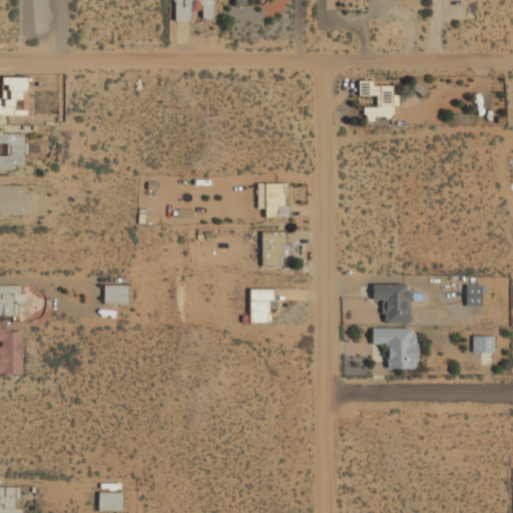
[(173,0),(173,21),(189,21),(189,11),(201,11),(201,19),(213,19),(212,0),(173,0)]
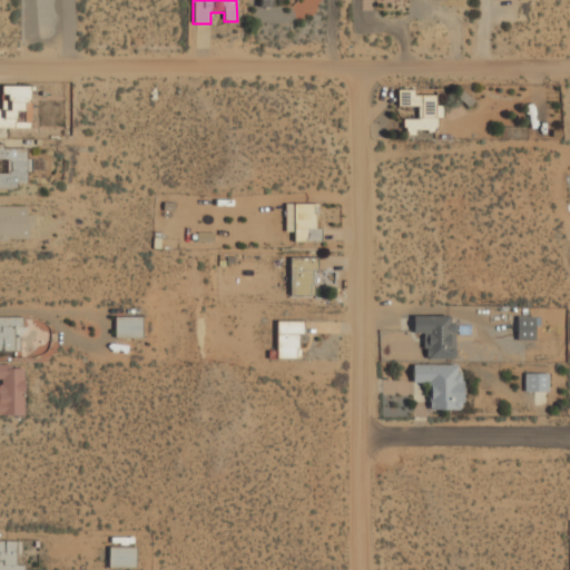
[(30,86),(0,86),(1,109),(0,109),(0,128),(30,128),(30,86)]
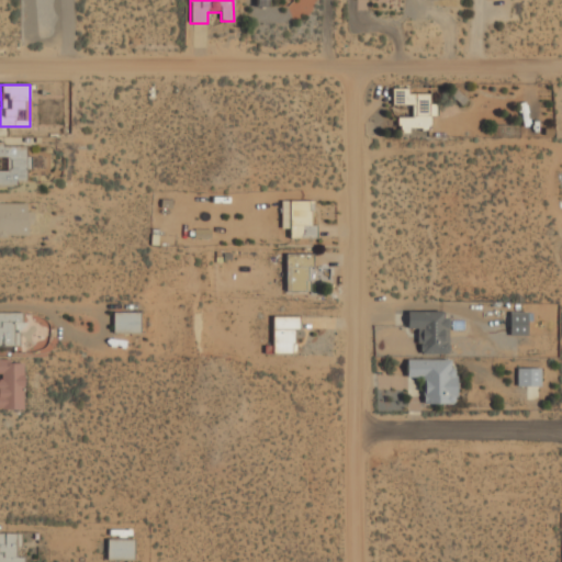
[(412,105),(412,117),(397,117),(397,133),(408,133),(408,128),(429,128),(430,116),(436,116),(436,104),(429,104),(429,94),(408,94),(408,89),(392,88),(392,104),(412,105)]
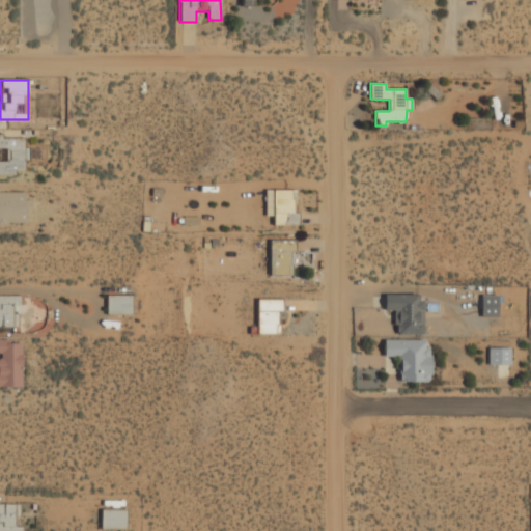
[(0,148),(6,148),(6,162),(0,162),(0,173),(26,174),(26,147),(23,147),(23,137),(0,136),(0,148)]
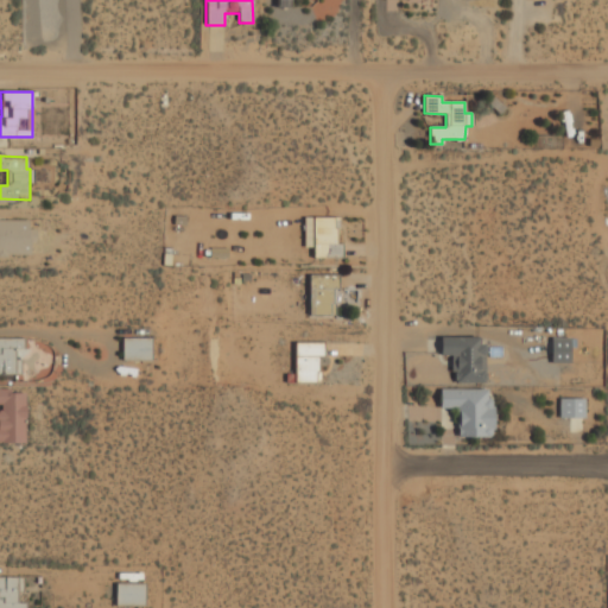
[(337,217),(304,217),(304,247),(314,247),(314,258),(342,257),(342,245),(337,245),(337,217)]
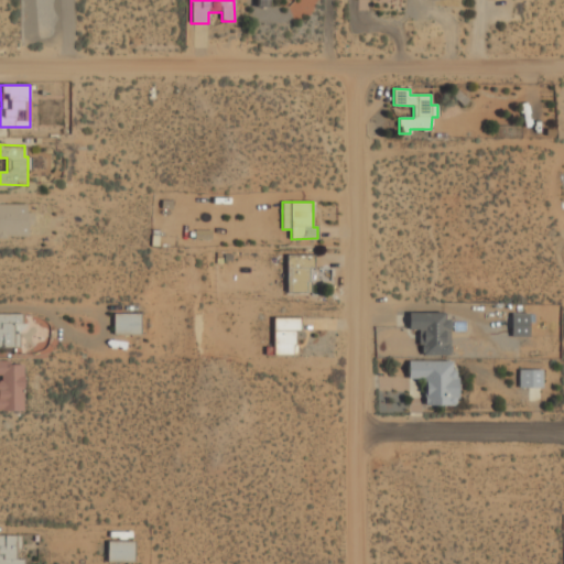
[(286,293),(308,293),(308,269),(314,269),(314,256),(288,255),(286,293)]
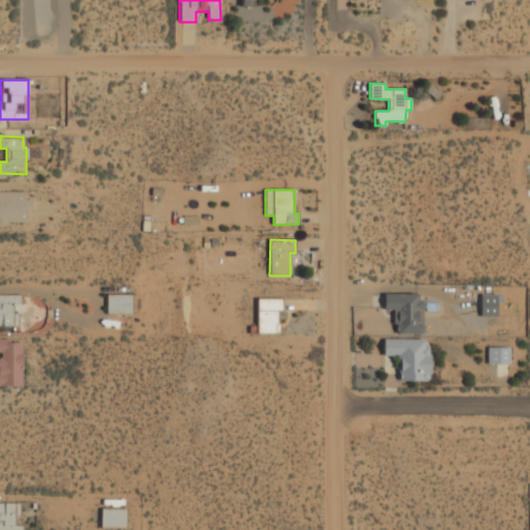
[(20,295),(0,294),(0,326),(18,327),(18,314),(12,313),(12,304),(20,304),(20,295)]
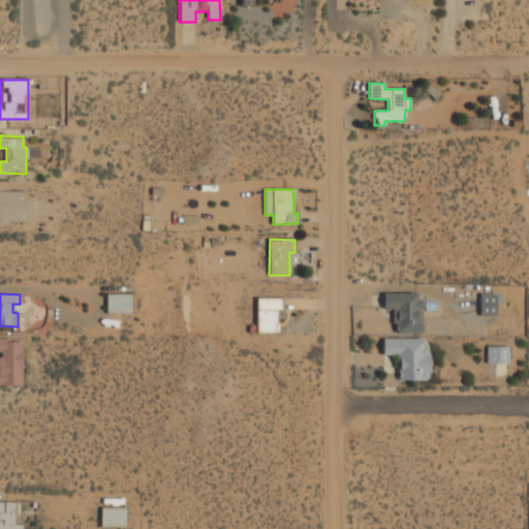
[(421,293),(383,293),(382,309),(394,309),(394,333),(421,334),(421,293)]
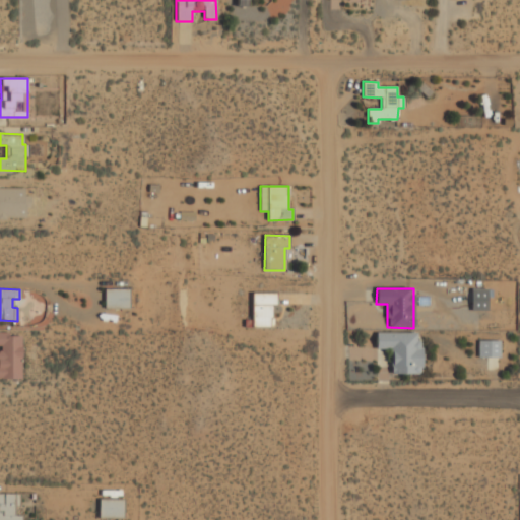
[(488,311),(488,289),(471,288),(471,311),(488,311)]
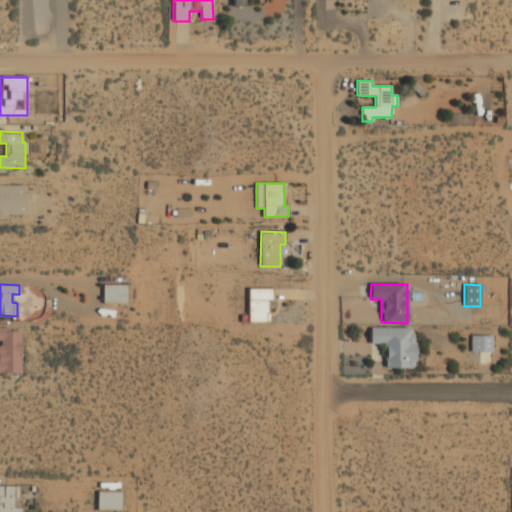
[(103,303),(127,304),(127,285),(103,285),(103,303)]
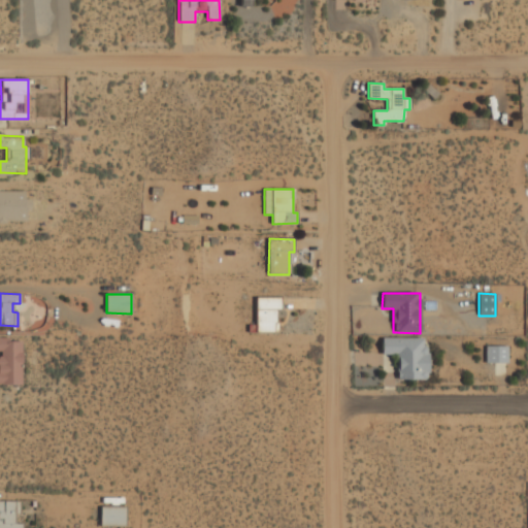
[(281,309),(281,297),(256,298),(257,331),(276,331),(275,309),(281,309)]
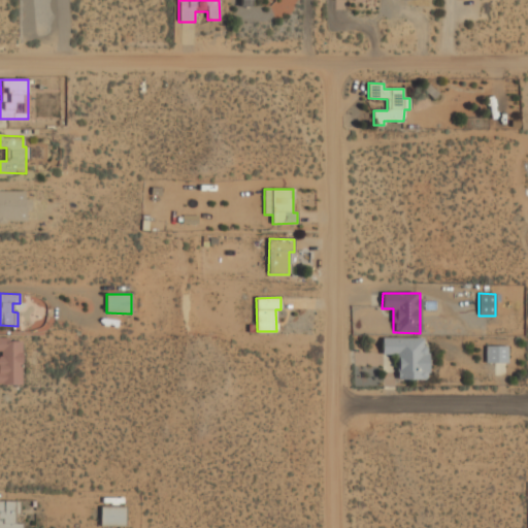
[(0,384),(22,385),(23,341),(10,341),(10,338),(0,337),(0,384)]
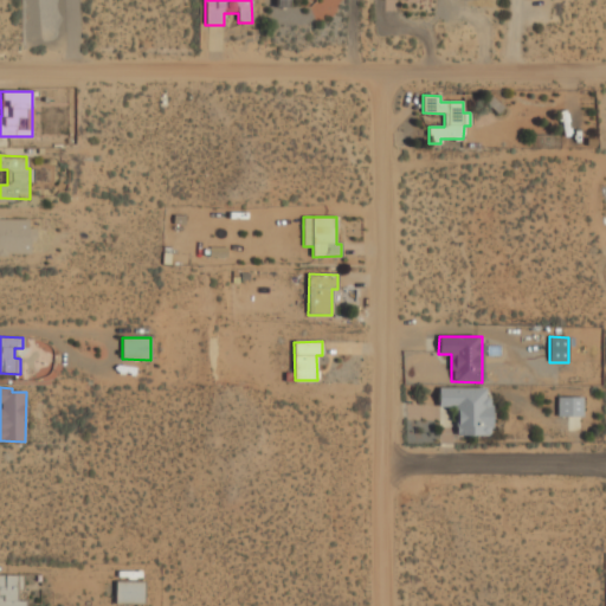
[(485,388),(438,388),(438,407),(457,407),(457,436),(491,436),(491,397),(485,397),(485,388)]
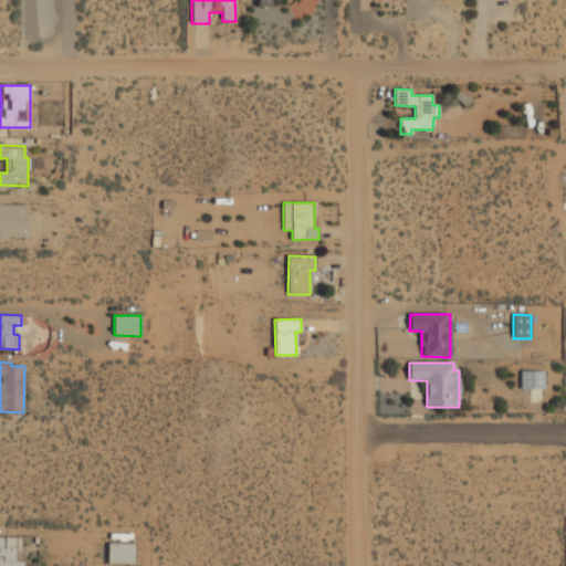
[(520,389),(544,389),(544,371),(521,371),(520,389)]
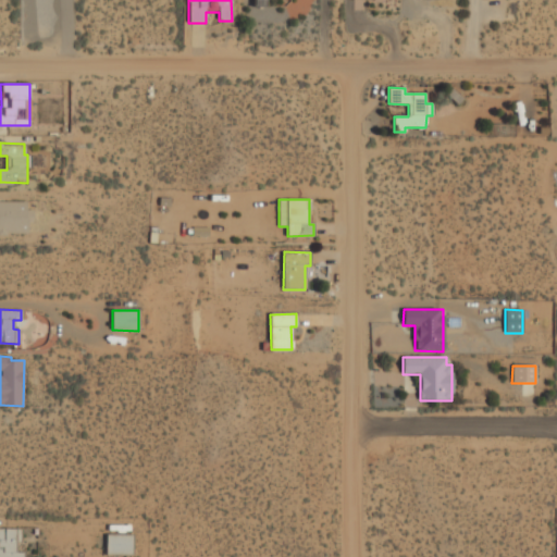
[(0,556),(23,556),(23,553),(15,553),(15,541),(21,541),(21,529),(0,528),(0,556)]
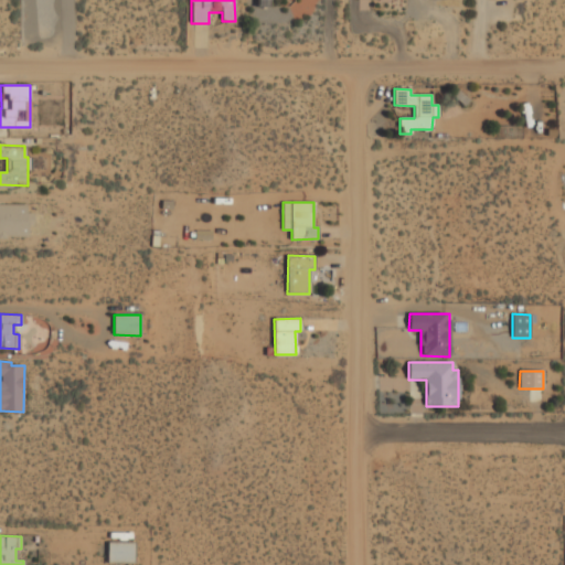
[(107,562),(134,563),(134,543),(108,542),(107,562)]
